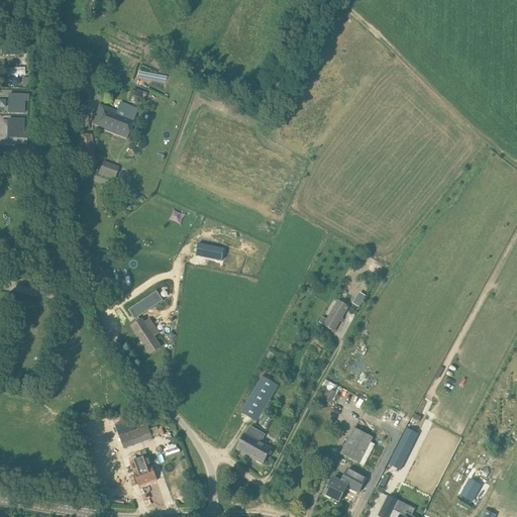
[(8,32),(2,33),(2,40),(25,38),(25,31),(21,31),(20,26),(8,27),(8,32)]
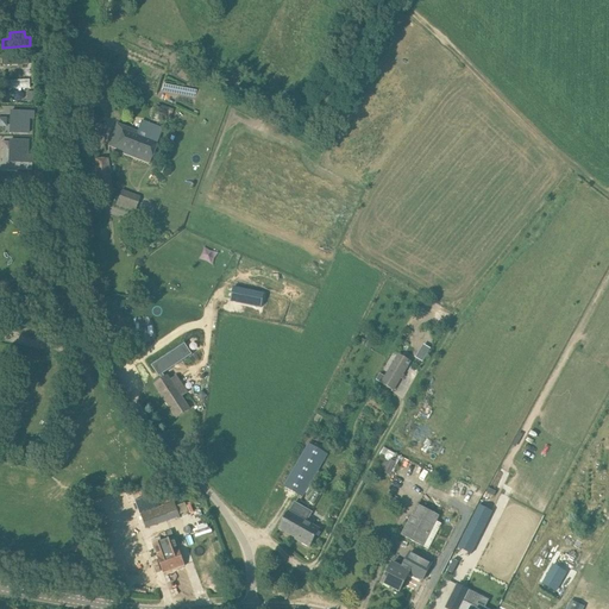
[(1,56),(2,66),(27,64),(27,55),(1,56)]
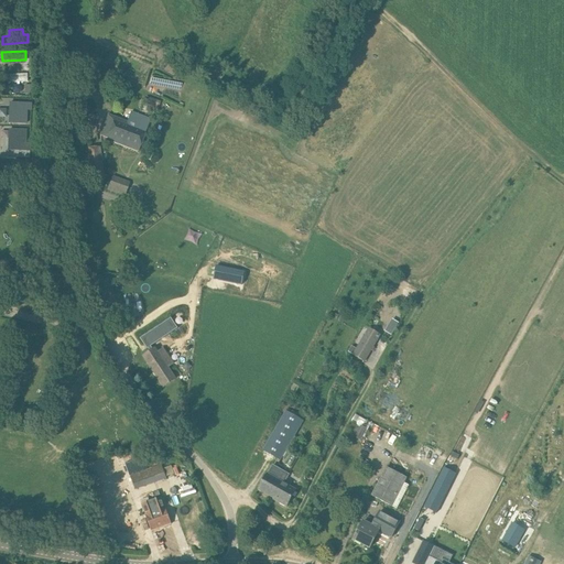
[(8,83),(28,82),(26,74),(7,75),(8,83)]
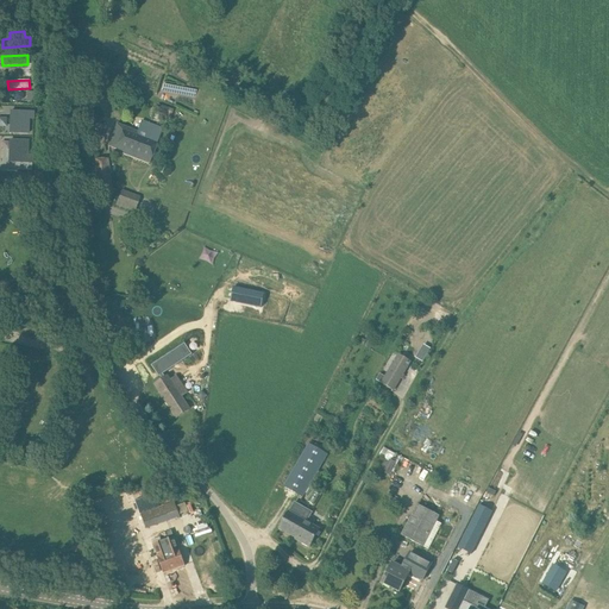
[(167,118),(170,108),(158,104),(155,113),(167,118)]
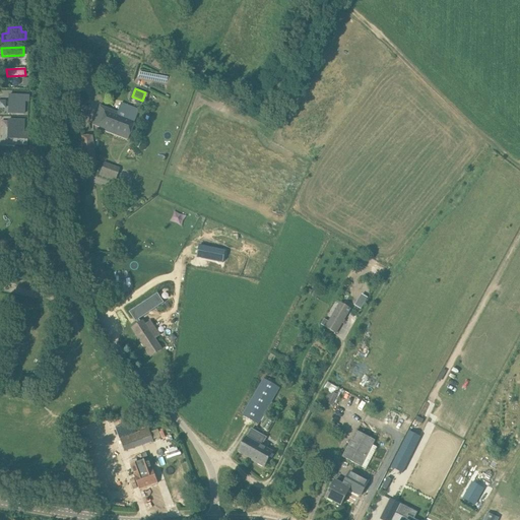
[(28,102),(28,93),(9,93),(8,114),(24,114),(24,102),(28,102)]
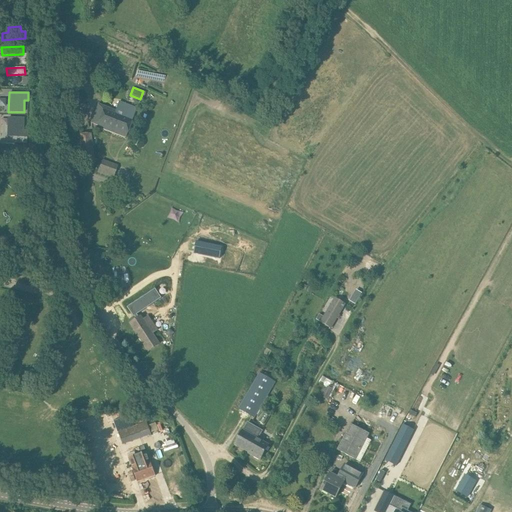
[(125,137),(136,108),(119,102),(116,111),(98,104),(92,123),(104,127),(103,129),(125,137)]
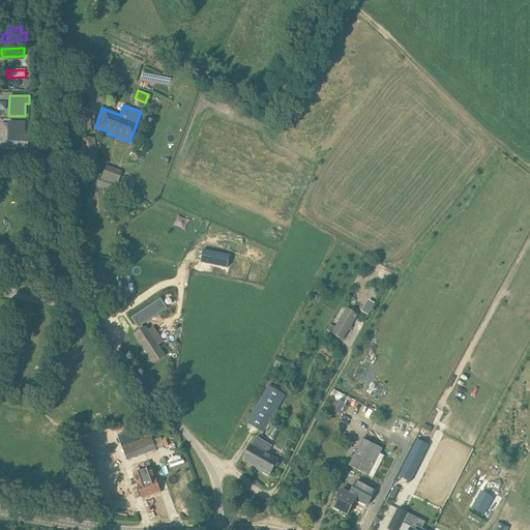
[(24,121),(8,120),(7,141),(28,142),(28,134),(24,134),(24,121)]
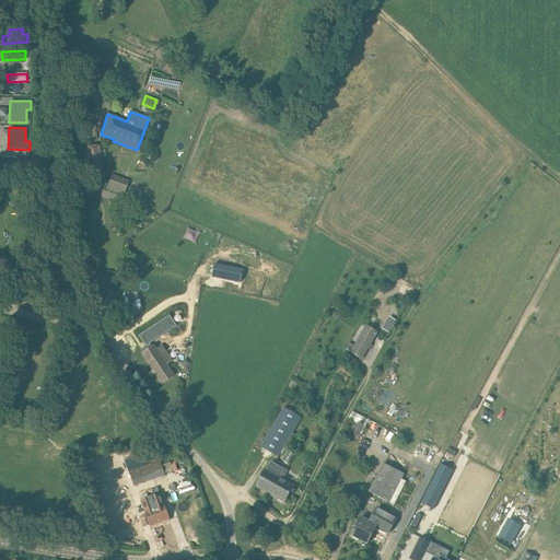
[(103,173),(100,146),(83,148),(86,175),(103,173)]
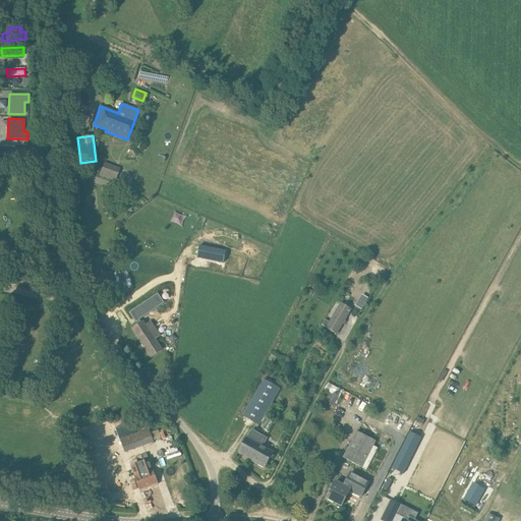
[(27,149),(12,149),(12,164),(27,164),(27,149)]
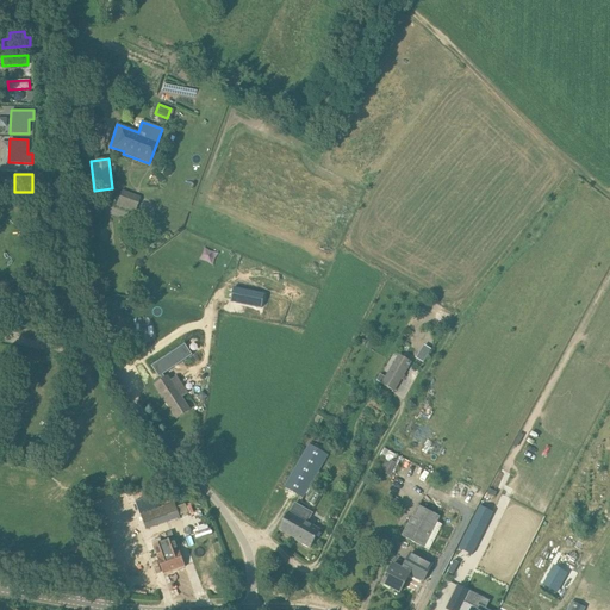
[(134,211),(139,195),(122,190),(116,204),(134,211)]
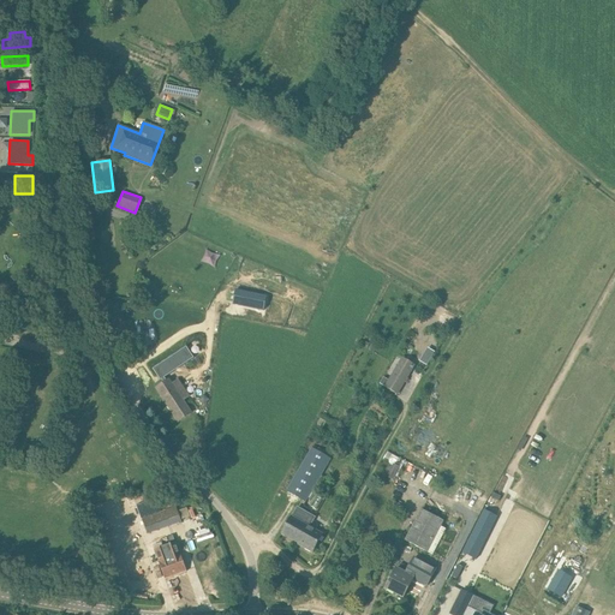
[(233,304),(264,310),(267,296),(236,288),(233,304)]
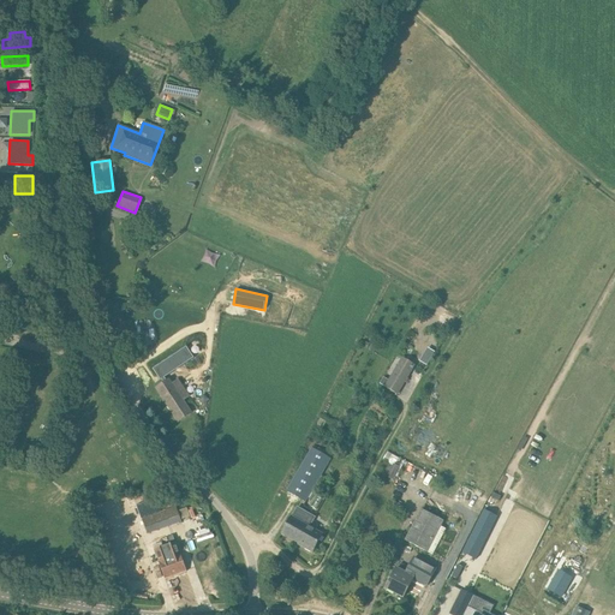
[(298,323),(303,310),(288,306),(285,320),(298,323)]
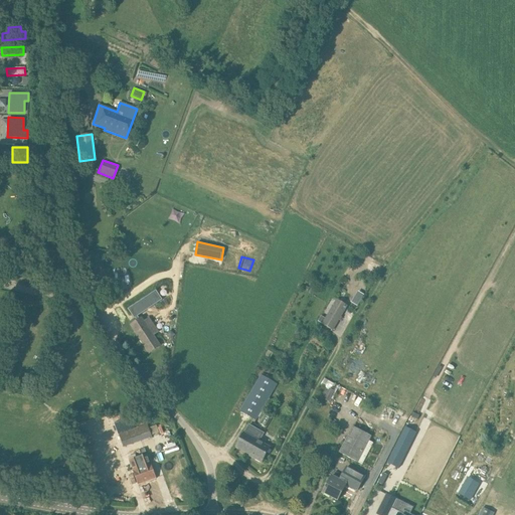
[(133,280),(133,267),(115,268),(115,280),(133,280)]
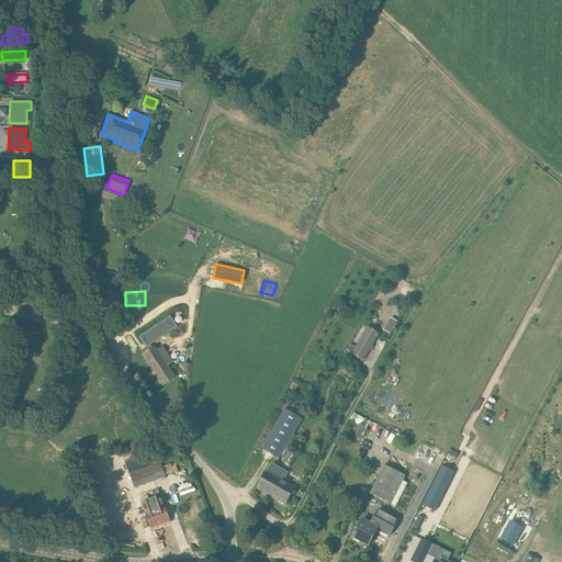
[(363,361),(380,334),(367,326),(350,353),(363,361)]
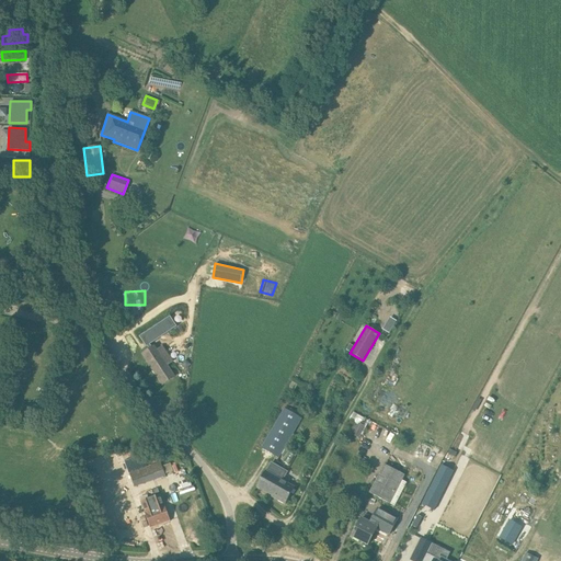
[(175,378),(168,366),(172,363),(162,348),(158,352),(155,347),(142,355),(163,386),(175,378)]
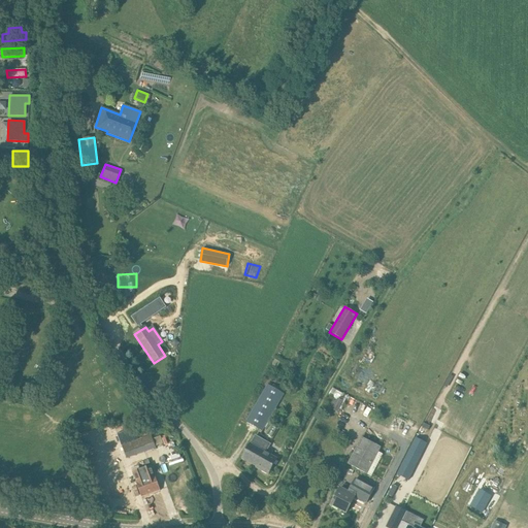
[(5,390),(13,389),(17,382),(11,375),(4,376),(1,384),(5,390)]
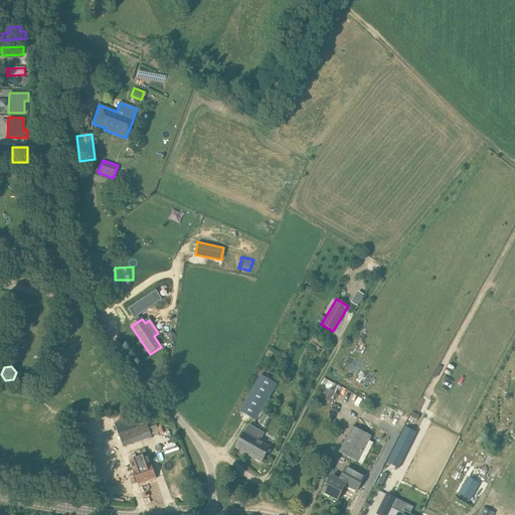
[(239,411),(256,420),(278,385),(261,375),(253,388),(248,386),(235,409),(239,411)]
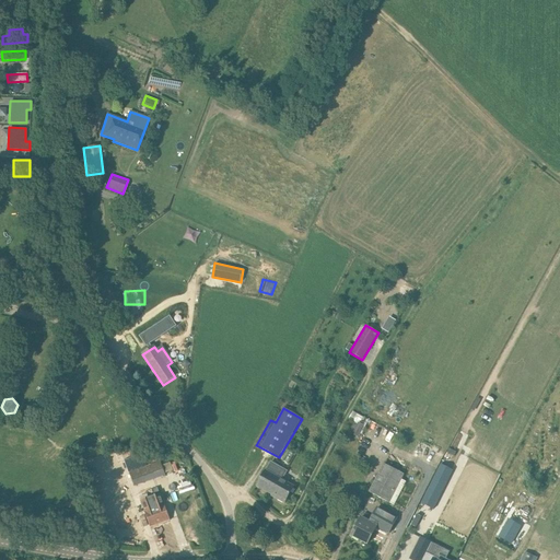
[(364,424),(357,422),(351,433),(359,436),(364,424)]
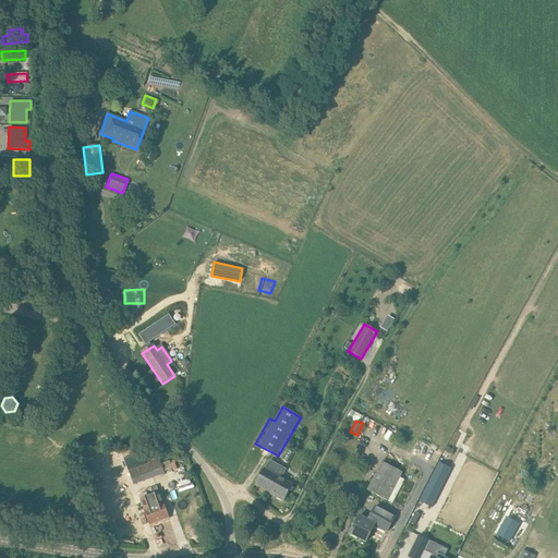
[(126,483),(132,481),(134,485),(165,474),(160,460),(129,471),(130,473),(124,475),(126,483)]
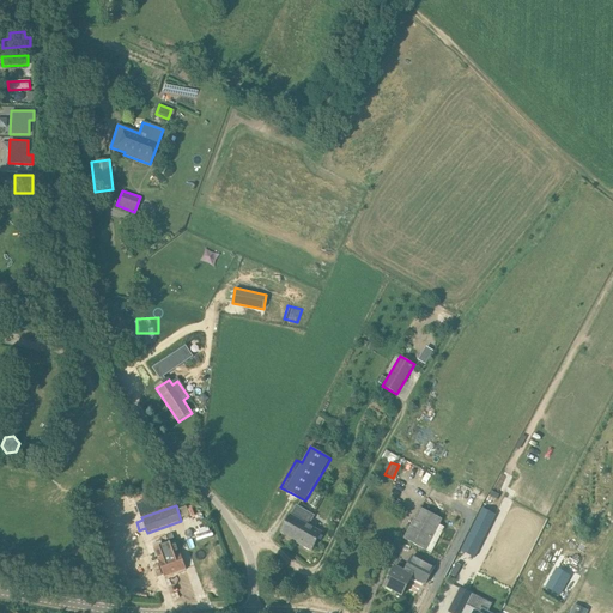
[(298,542),(313,551),(322,534),(309,526),(314,516),(296,505),(291,515),(290,515),(280,533),(298,542)]
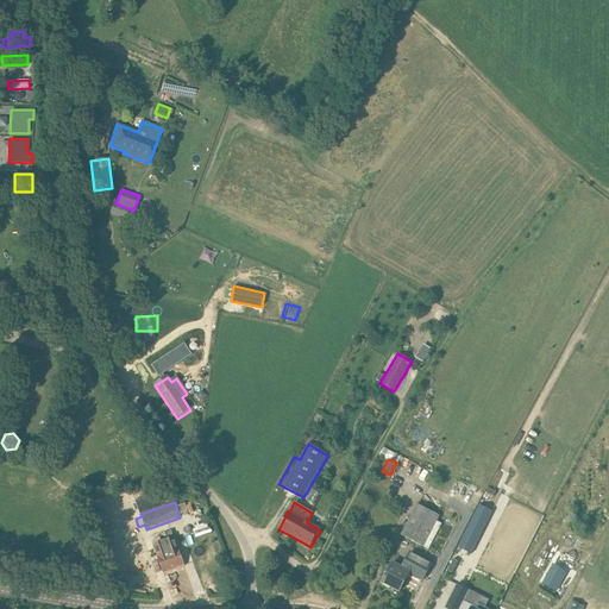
[(418,504),(401,537),(424,548),(424,547),(428,550),(449,512),(437,506),(433,513),(418,504)]
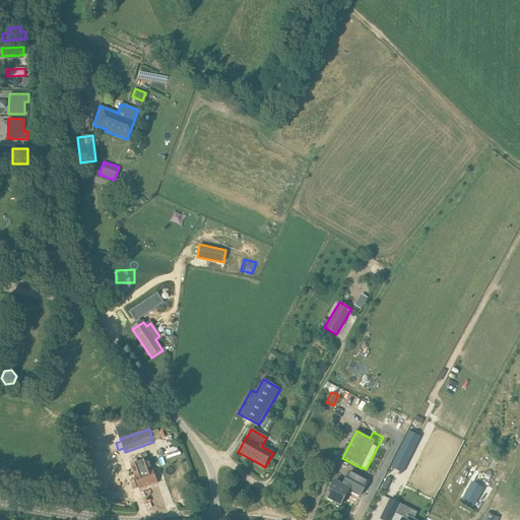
[(419,438),(408,432),(391,467),(402,473),(419,438)]
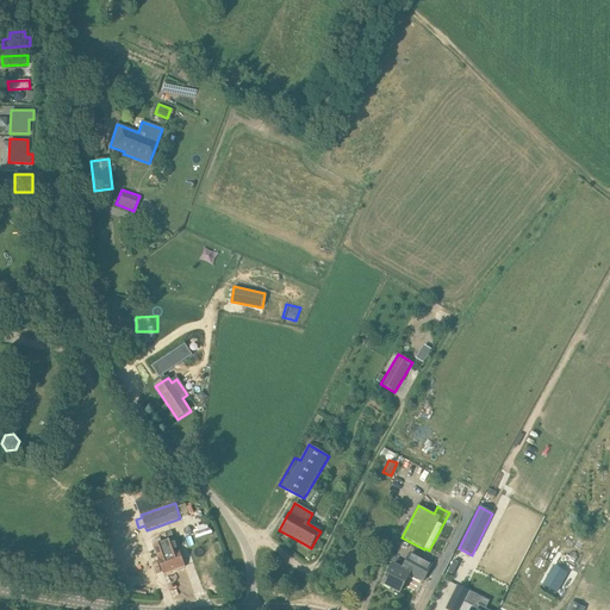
[(153,541),(154,546),(159,558),(165,574),(175,571),(165,542),(163,537),(153,541)]
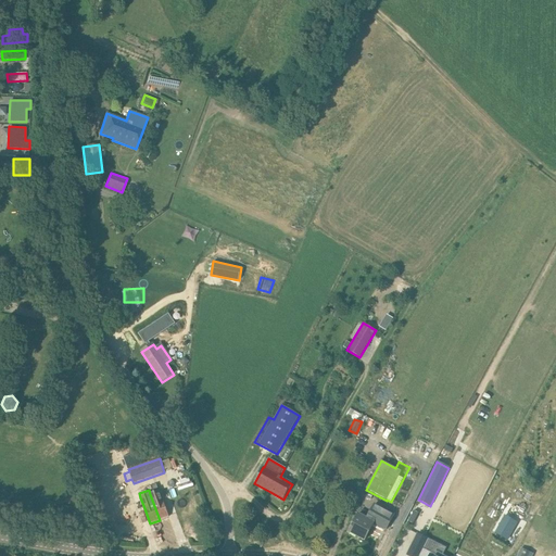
[(169,517),(164,501),(163,502),(159,491),(150,494),(160,520),(169,517)]
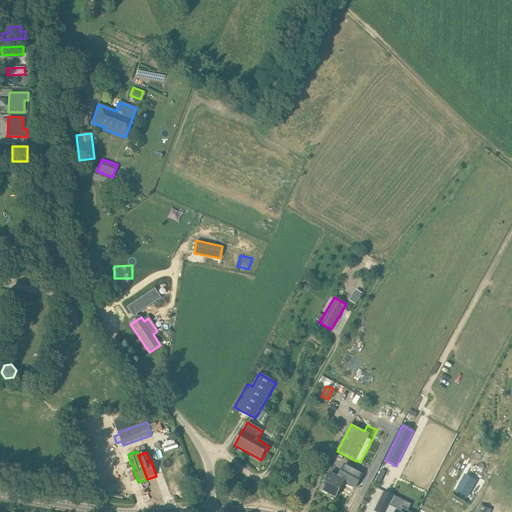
[(330,474),(321,491),(335,498),(344,482),(348,485),(355,472),(343,465),(337,477),(330,474)]
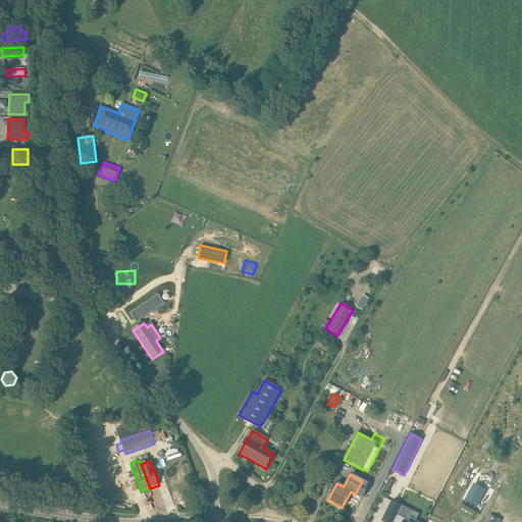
[(494,484),(487,481),(489,477),(480,474),(477,481),(483,484),(482,486),(492,489),(494,484)]
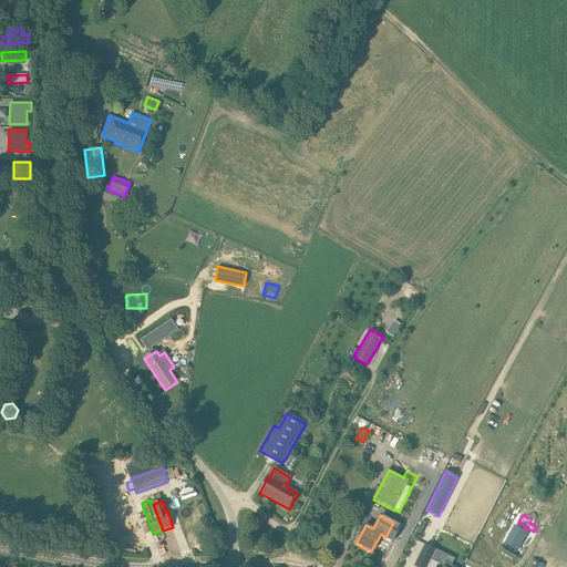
[(517,550),(527,533),(515,526),(505,544),(517,550)]
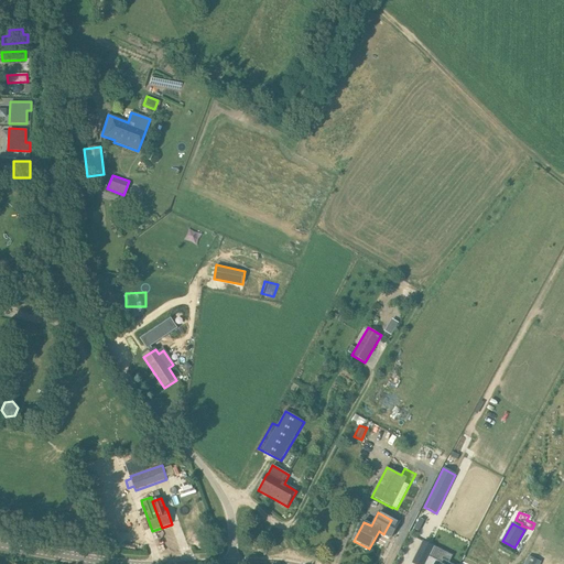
[(446,563),(430,555),(434,546),(424,542),(413,563),(453,563),(449,562),(448,563),(446,563)]
